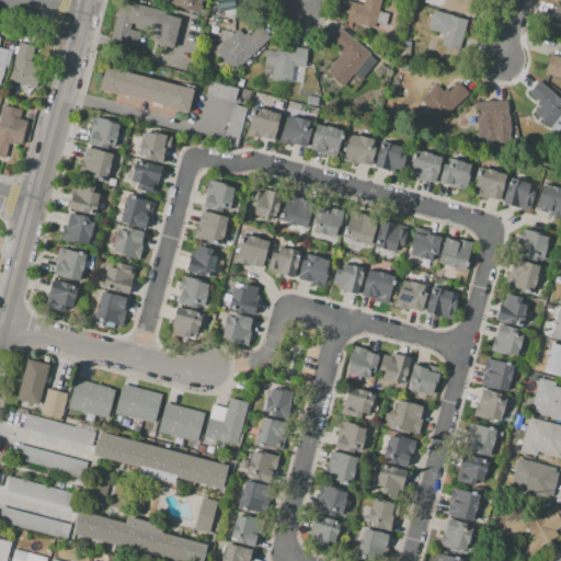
[(167,0),(205,0),(202,13),(167,3),(167,0)]
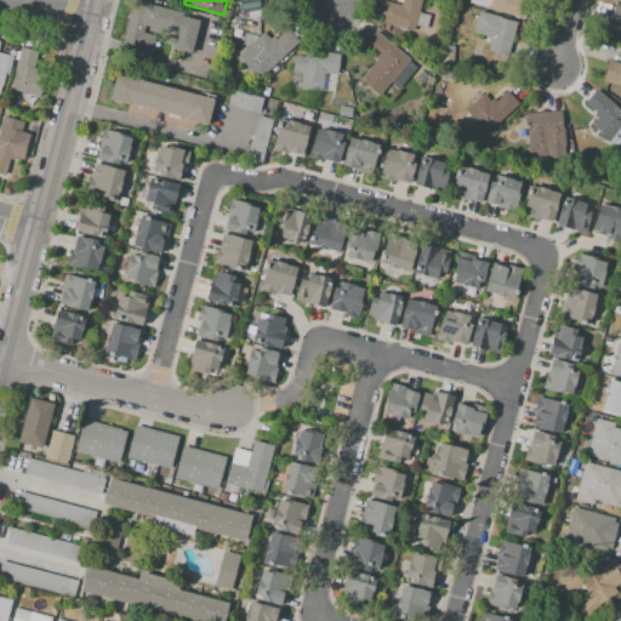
[(385,1),(379,22),(415,32),(422,0),(402,0),(400,5),(385,1)]
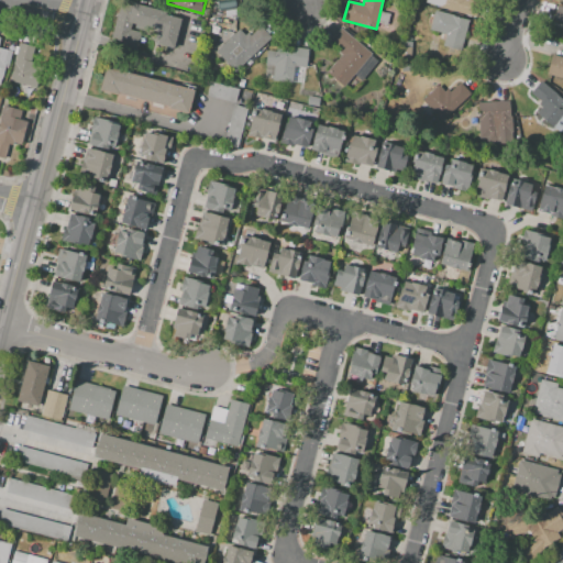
[(426,0),(426,3),(440,7),(439,8),(476,18),(479,3),(466,0),(426,0)]
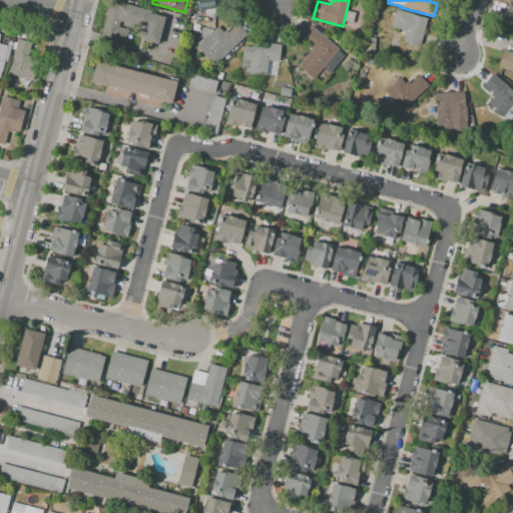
[(109,3),(119,5),(120,3),(151,10),(150,14),(164,18),(157,44),(141,40),(143,29),(118,23),(117,28),(126,30),(122,43),(100,37),(109,3)]
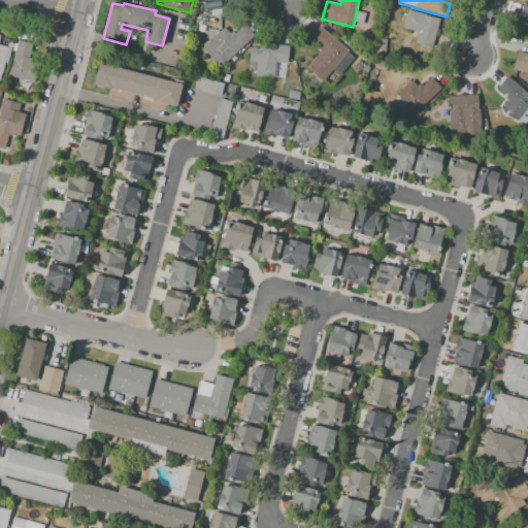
[(527,5),(521,4),(517,20),(527,23),(527,5)]
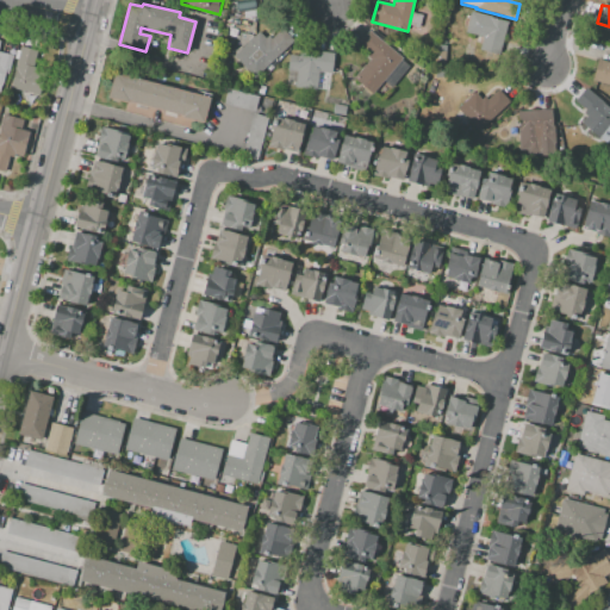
[(471,12),(508,22),(499,55),(479,49),(481,37),(465,32),(471,12)]
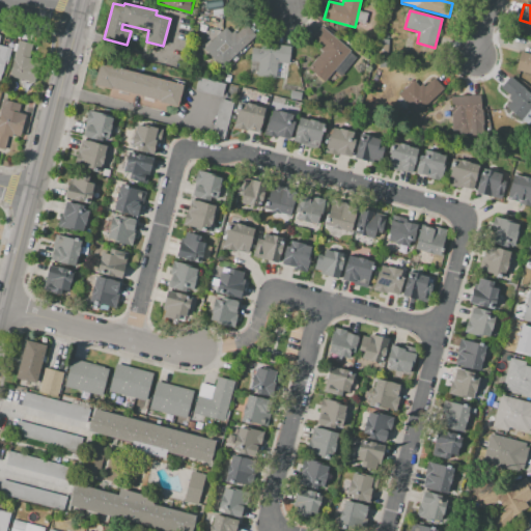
[(202,48),(221,67),(255,35),(246,25),(236,33),(233,31),(230,33),(225,27),(202,48)]
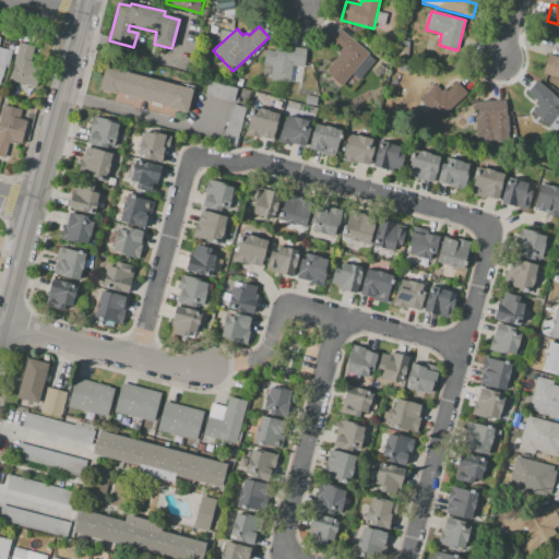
[(339,27),(369,52),(341,86),(323,72),(339,54),(335,51),(339,48),(328,39),(339,27)]
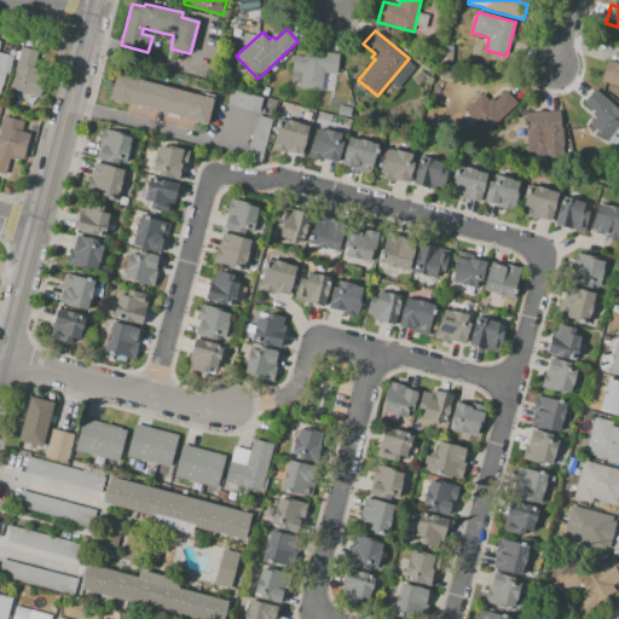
[(452,65),(441,65),(441,46),(452,46),(452,65)]
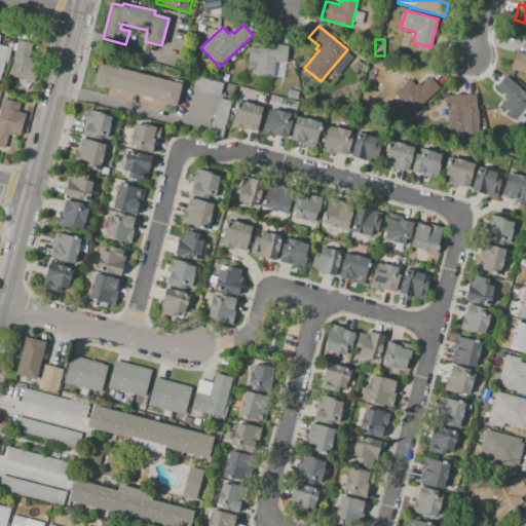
[(17,40),(9,76),(34,82),(39,62),(30,60),(34,44),(17,40)]
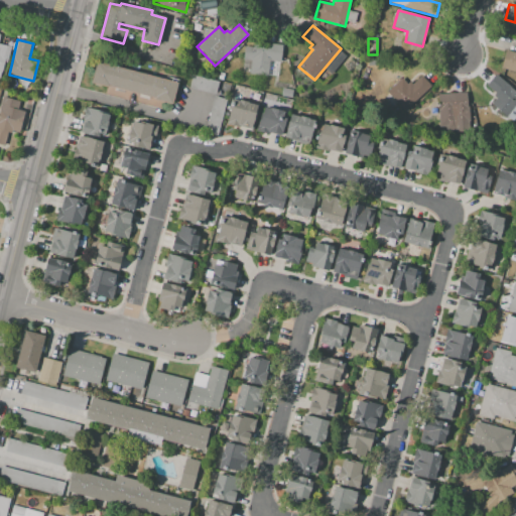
[(254,41),(283,45),(281,61),(269,60),(267,77),(249,75),(251,59),(243,58),(245,46),(253,47),(254,41)]
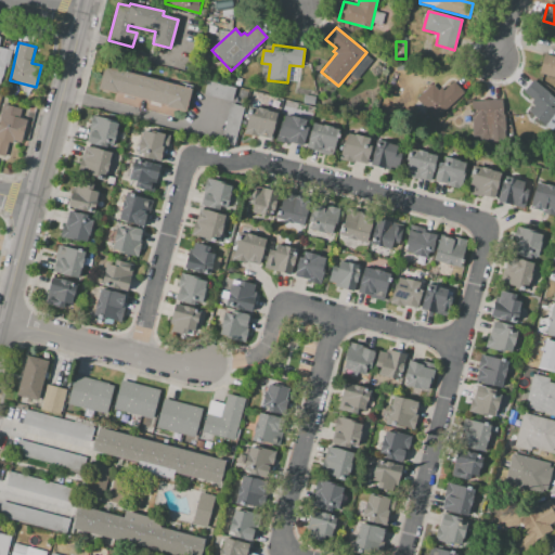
[(0,85),(4,66),(7,67),(11,50),(0,47),(0,85)]
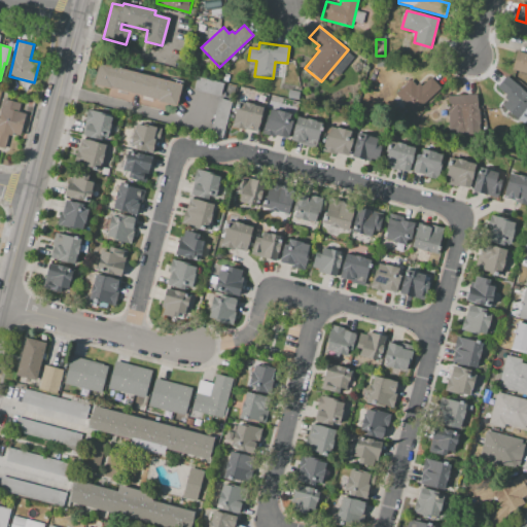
[(526,54),(516,51),(512,69),(526,72),(526,54)]
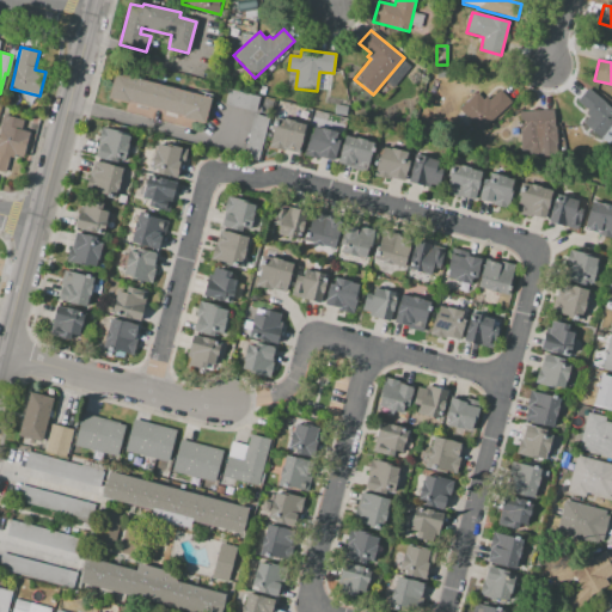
[(115,73),(210,98),(204,124),(108,98),(115,73)]
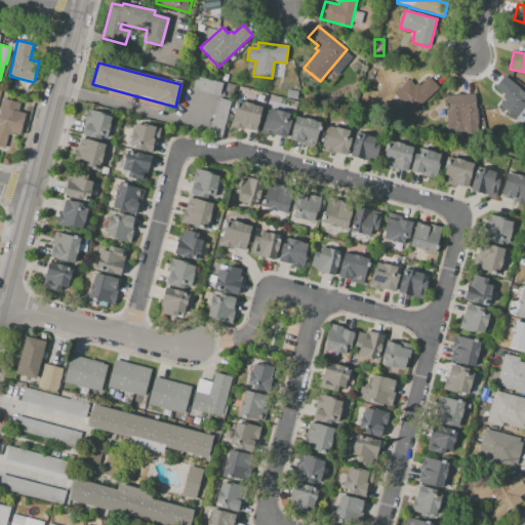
[(394,93),(395,95),(389,101),(398,110),(403,104),(411,113),(439,86),(429,76),(419,85),(416,83),(414,85),(408,80),(394,93)]
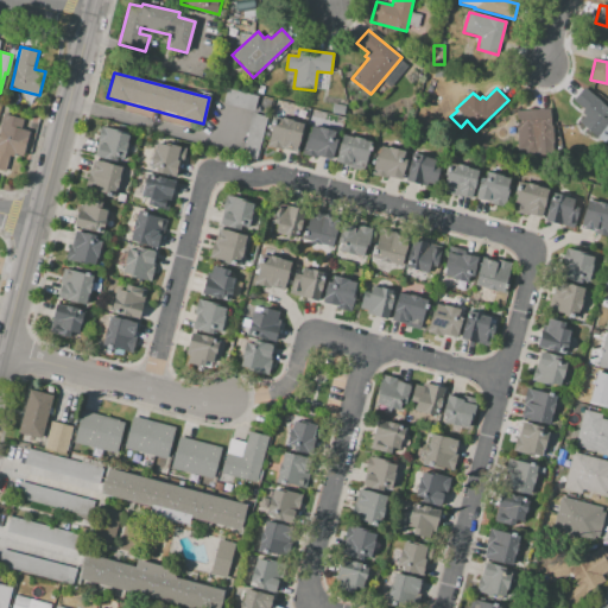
[(584,88),(607,108),(607,124),(596,138),(577,122),(587,113),(572,101),(584,88)]
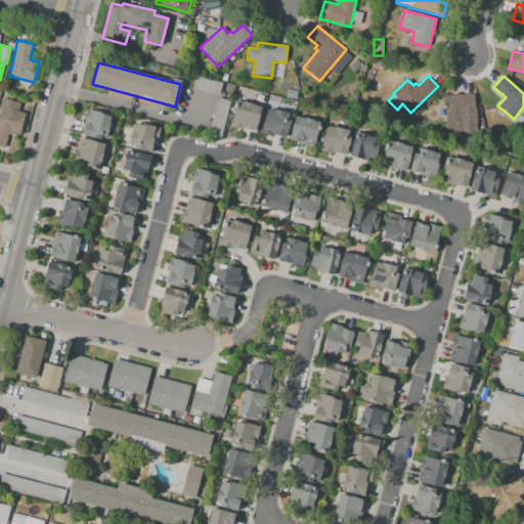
[(195,77),(222,83),(219,95),(192,89),(195,77)]
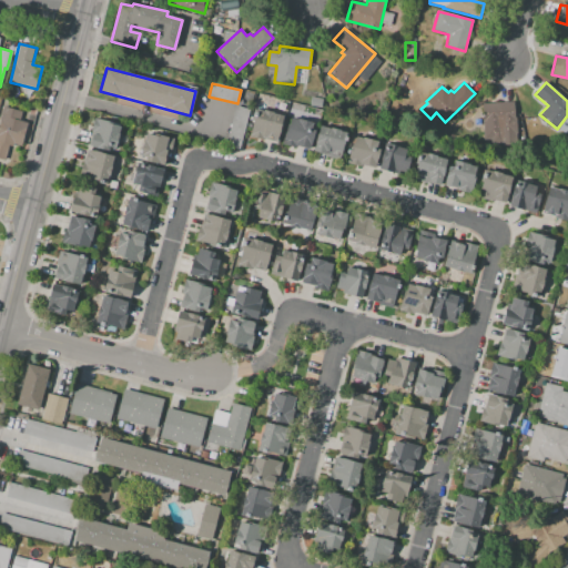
[(310,105),(312,98),(322,99),(320,108),(310,105)]
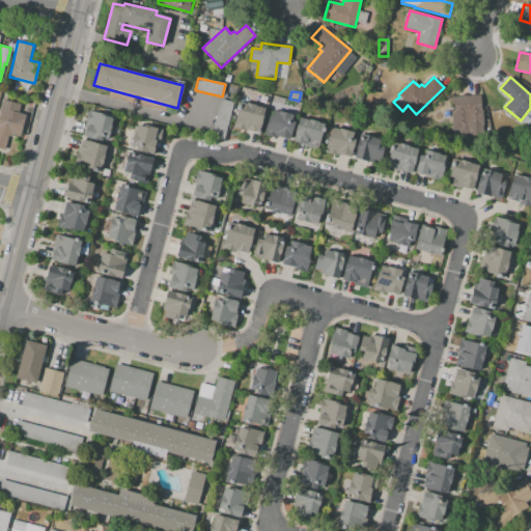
[(450,96),(483,95),(484,135),(470,135),(470,130),(451,130),(450,96)]
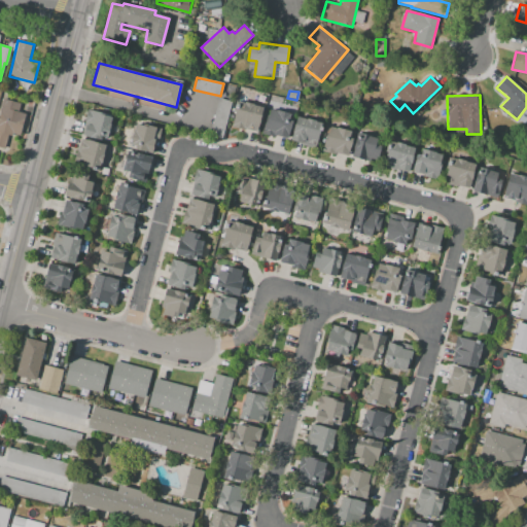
[(218,98),(232,102),(223,135),(210,131),(218,98)]
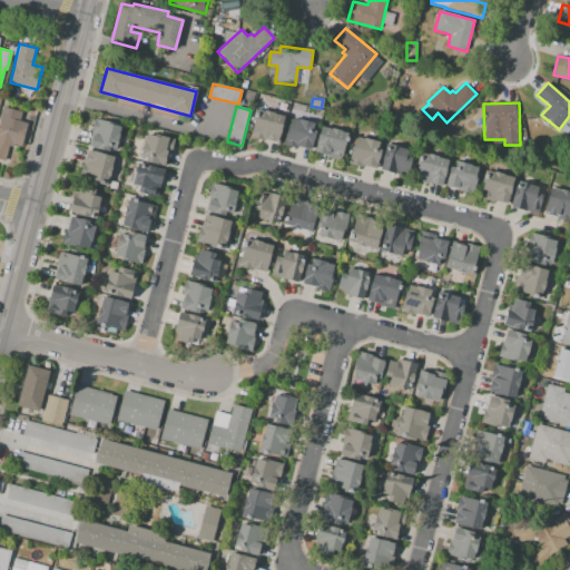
[(2,107),(0,116),(0,160),(5,161),(9,143),(21,146),(27,123),(19,121),(21,111),(2,107)]
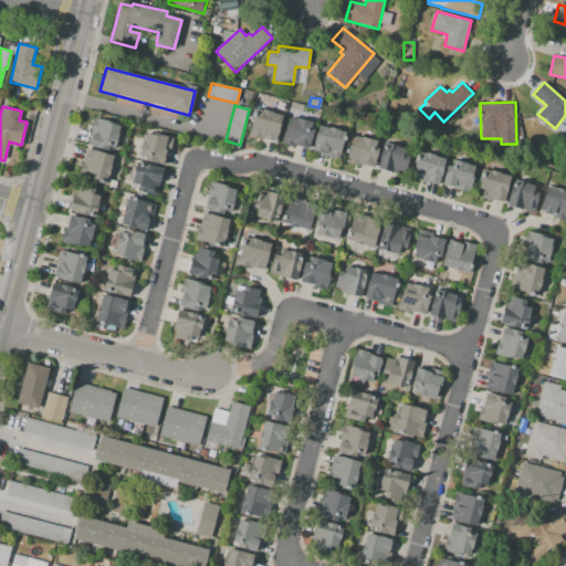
[(253,108),(248,136),(275,142),(282,115),(253,108)]
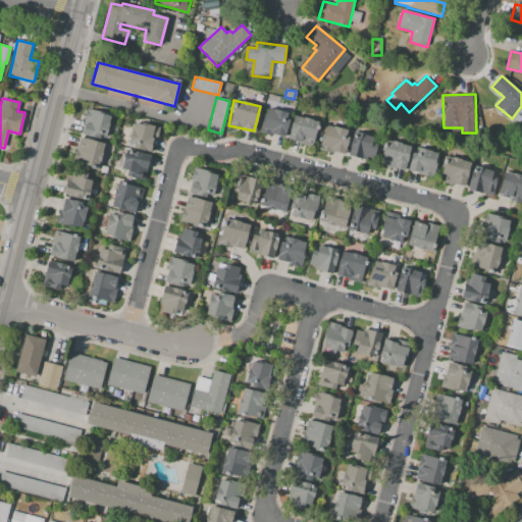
[(265,107),(260,127),(262,127),(261,133),(271,135),(272,134),(285,137),(290,120),(288,119),(290,113),(265,107)]
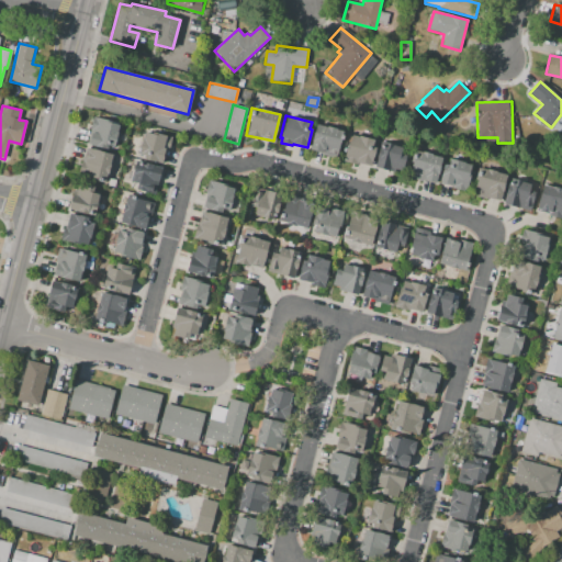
[(93,117),(86,144),(112,152),(120,125),(117,124),(117,123),(97,117),(97,119),(93,117)]
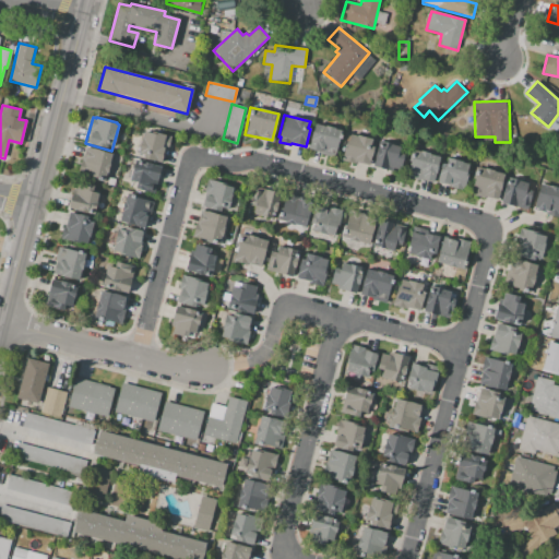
[(313,125),(308,149),(321,152),(320,154),(334,157),(341,130),(335,129),(335,128),(325,126),(325,127),(313,125)]
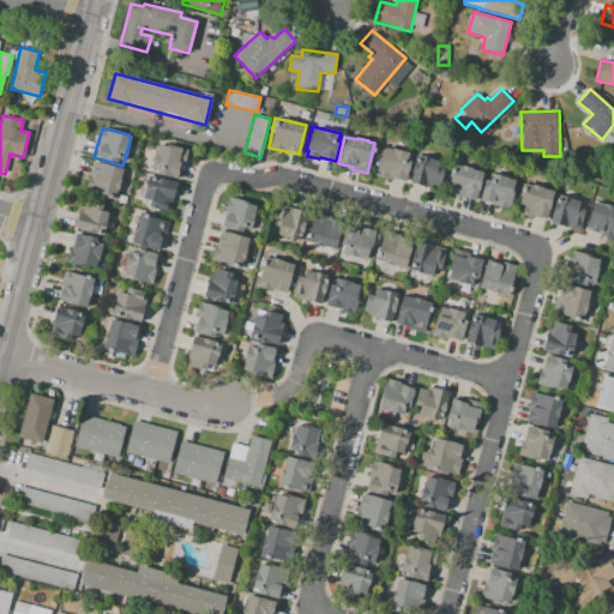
[(157,143),(156,151),(155,151),(151,169),(157,170),(157,174),(179,179),(181,164),(184,166),(187,150),(157,143)]
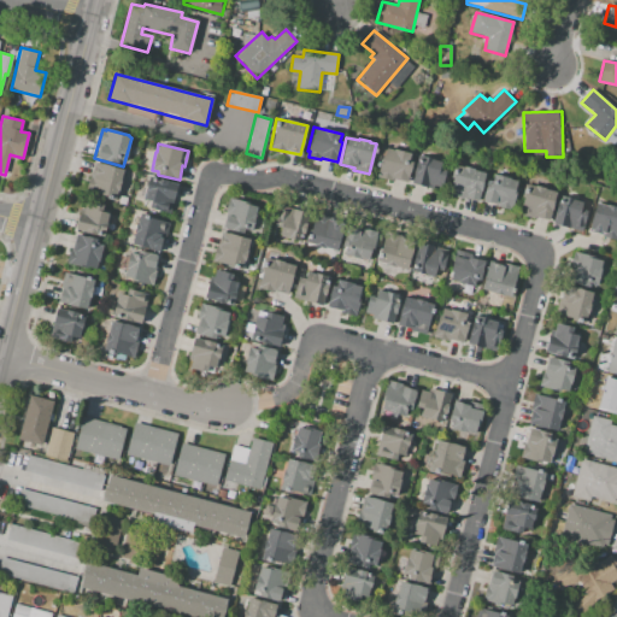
[(383,147),(377,177),(393,181),(393,178),(409,182),(415,153),(383,147)]
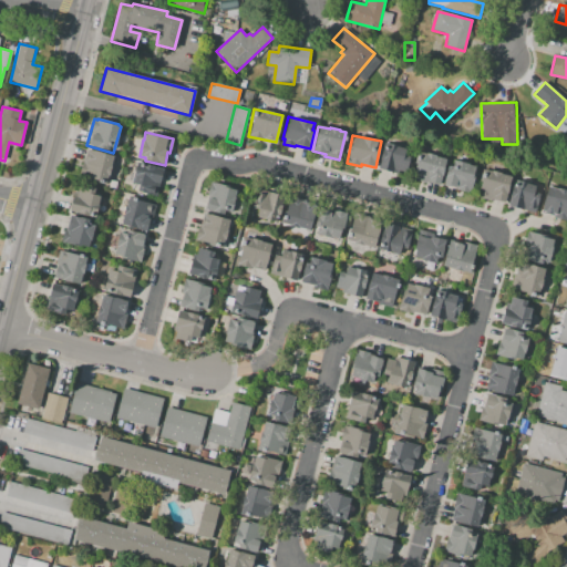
[(384,141),(378,168),(399,173),(400,168),(406,169),(410,156),(403,155),(405,146),(384,141)]
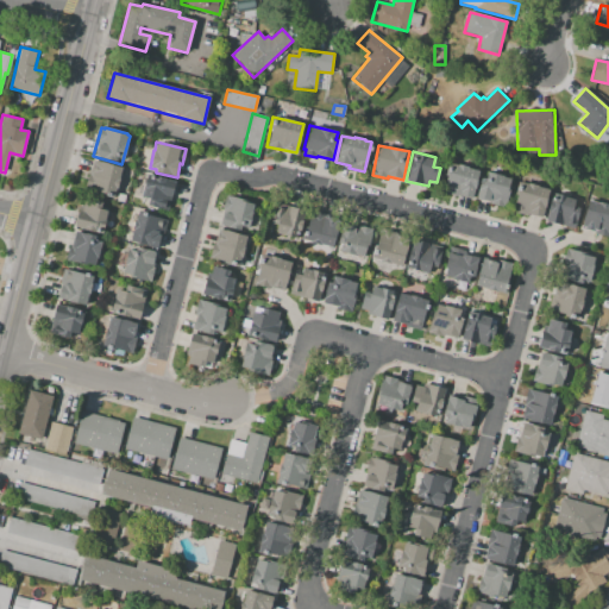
[(94,161),(90,173),(89,173),(85,190),(113,199),(115,189),(121,190),(124,181),(119,180),(121,168),(94,161)]
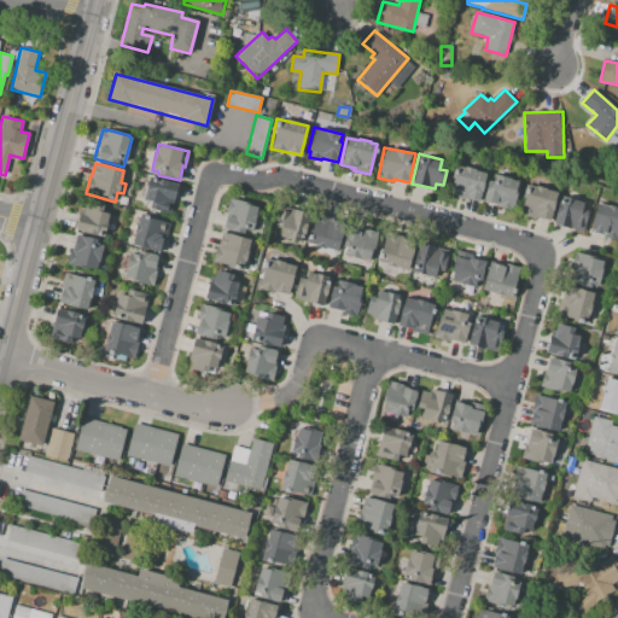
[(456,165),(450,196),(479,202),(487,173),(474,170),(474,169),(465,167),(465,168),(456,165)]
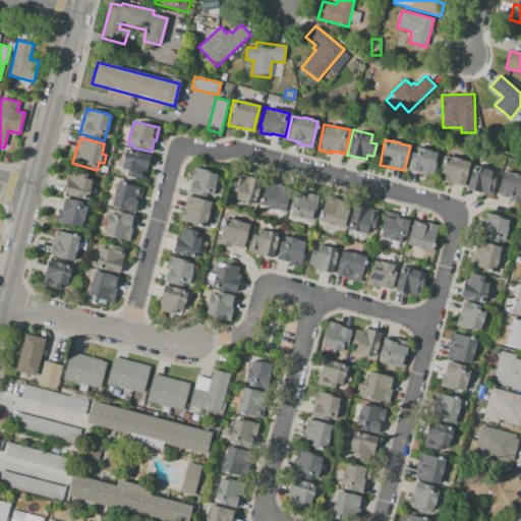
[(413,146),(407,170),(417,172),(416,173),(432,177),(435,167),(436,168),(438,159),(437,159),(438,151),(413,146)]
